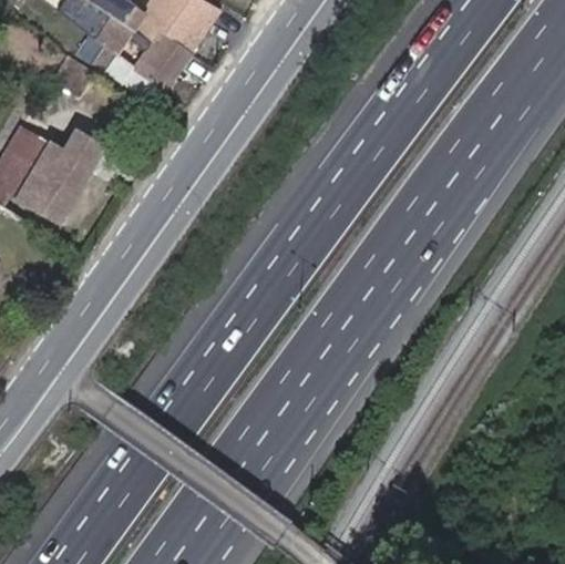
[(65,0),(62,6),(71,12),(79,0),(65,0)]
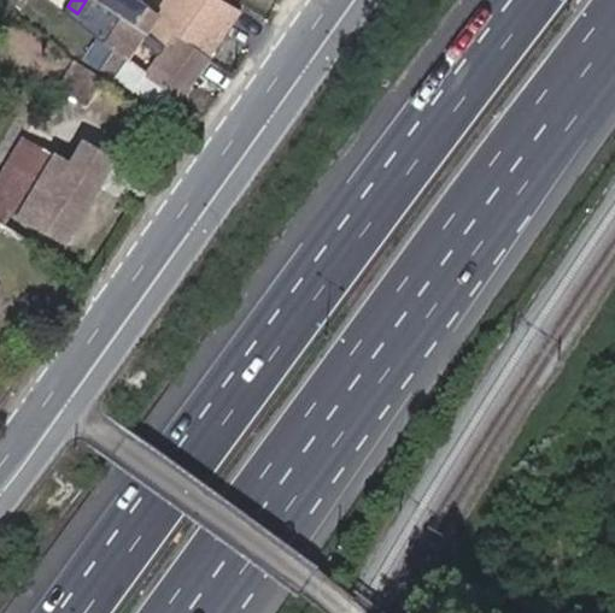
[(222,87),(233,71),(210,56),(176,33),(167,45),(99,0),(86,0),(77,13),(97,28),(93,34),(127,59),(179,95),(198,71),(222,87)]
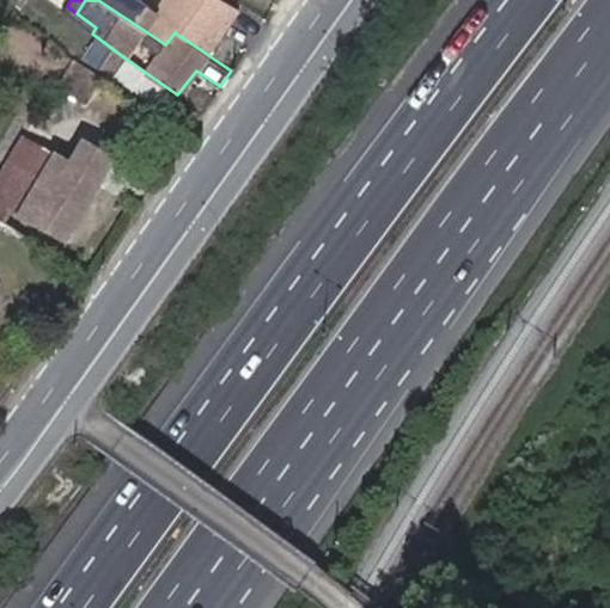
[(175,32),(208,55),(239,8),(221,0),(163,0),(154,13),(133,0),(98,0),(165,44),(175,32)]
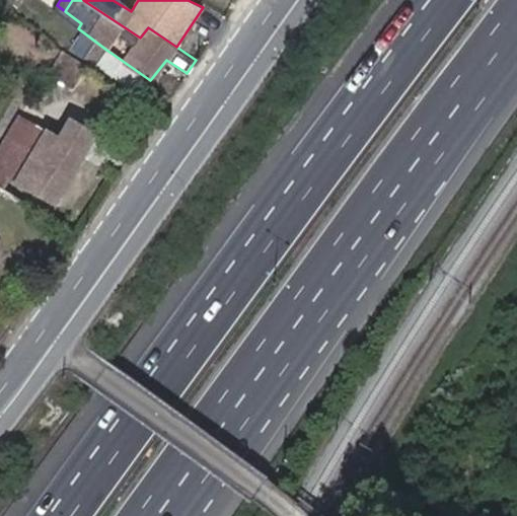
[(85,56),(93,46),(79,35),(77,38),(73,34),(67,43),(85,56)]
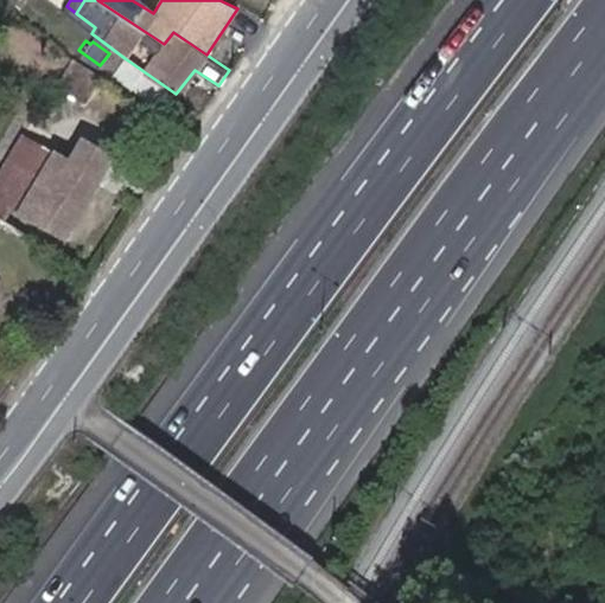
[(100,65),(113,74),(125,58),(109,53),(100,65)]
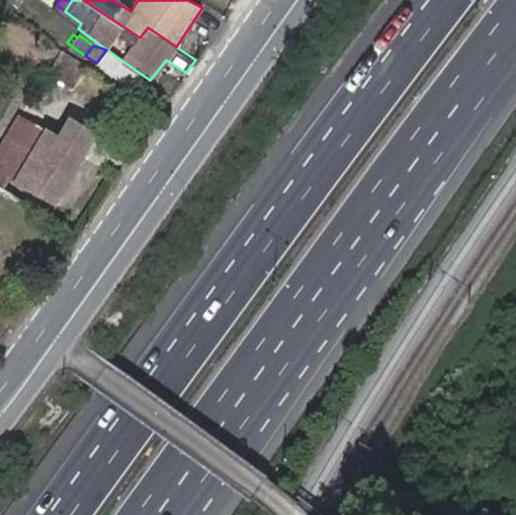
[(86,63),(65,50),(51,72),(73,86),(86,63)]
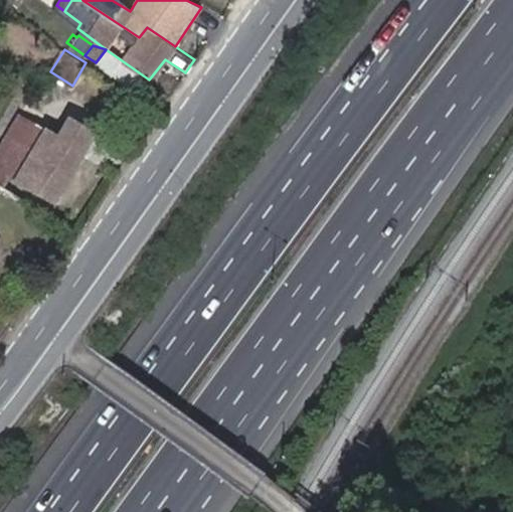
[(140,93),(149,79),(106,49),(96,62),(140,93)]
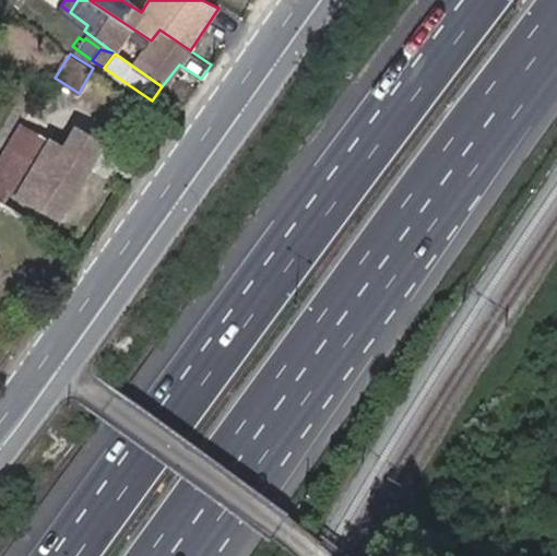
[(59,217),(102,145),(75,129),(63,150),(24,126),(0,164),(0,180),(18,191),(16,194),(59,217)]
